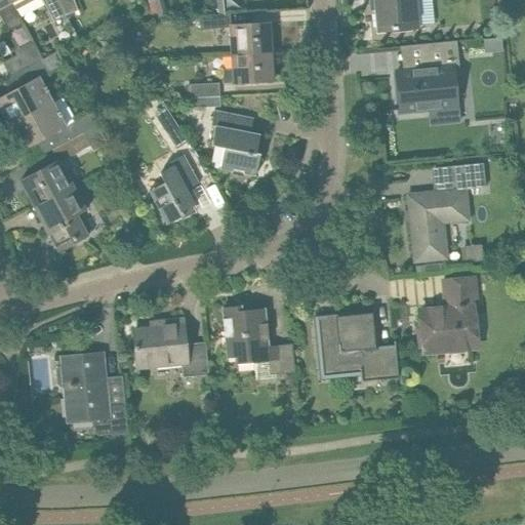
[(23,23),(10,0),(0,0),(0,15),(5,27),(6,28),(7,29),(8,29),(10,29),(23,23)]
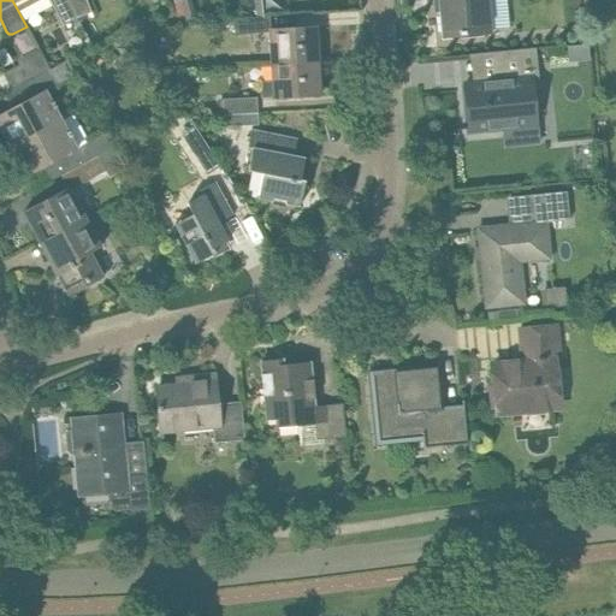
[(77,17),(67,0),(12,0),(27,27),(49,13),(57,29),(77,17)]
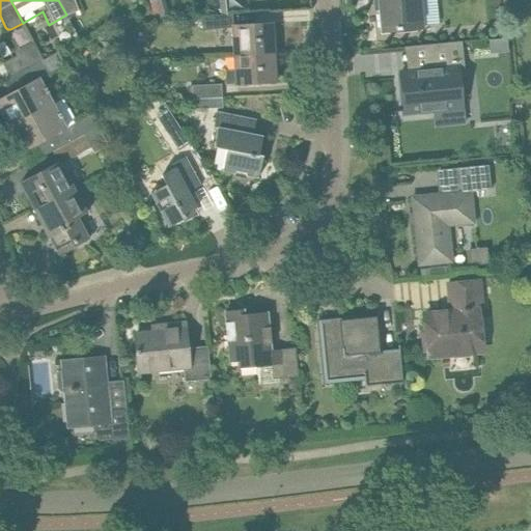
[(58,0),(66,15),(79,10),(74,0),(58,0)]
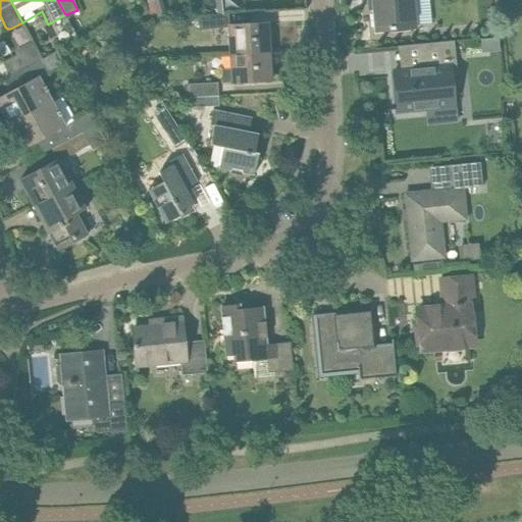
[(371,0),(375,30),(416,25),(413,0),(371,0)]
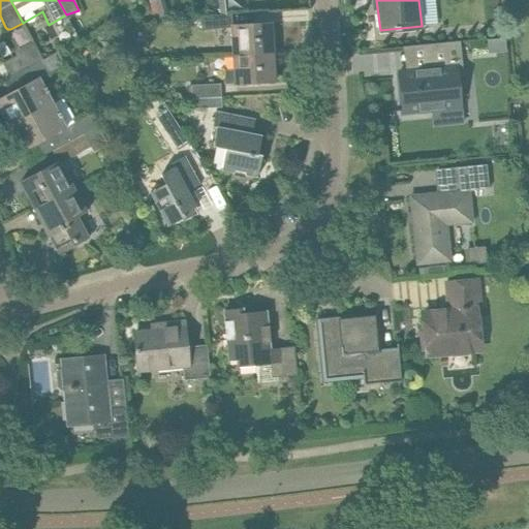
[(231,13),(203,16),(204,30),(231,28),(231,26),(231,13)]
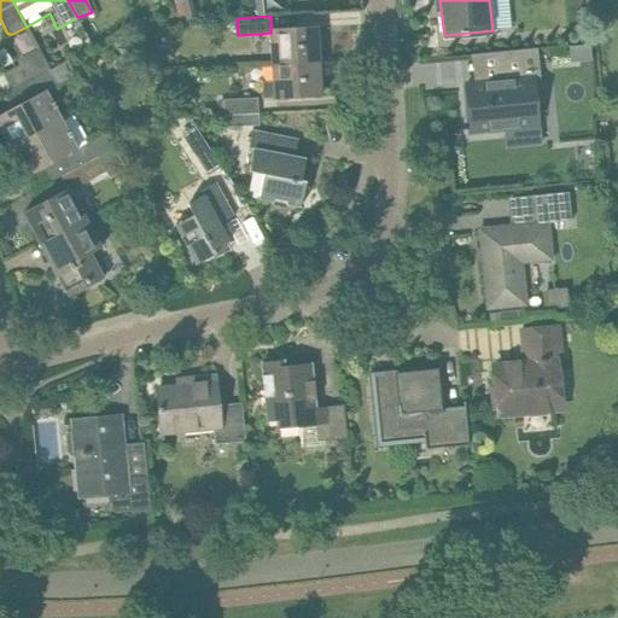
[(273,64),(318,60),(315,28),(270,30),(270,33),(273,64)]
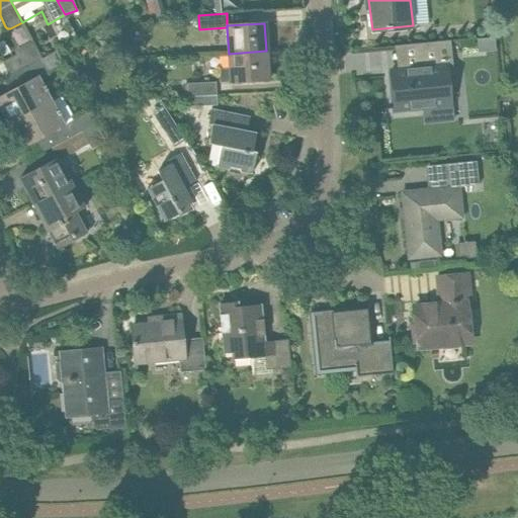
[(495,35),(477,37),(478,52),(496,50),(495,35)]
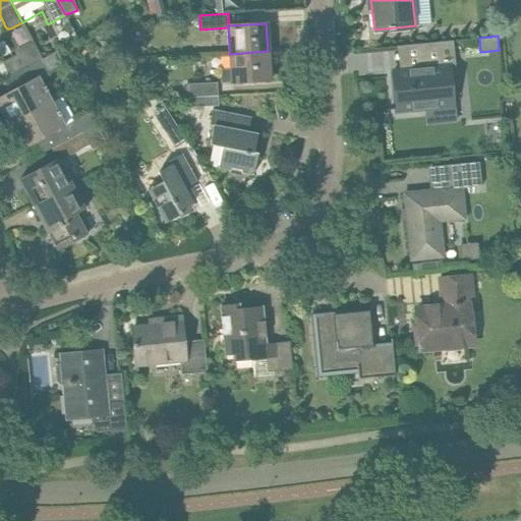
[(393,71),(397,111),(453,106),(450,75),(456,74),(453,41),(416,45),(419,67),(401,68),(401,70),(393,71)]
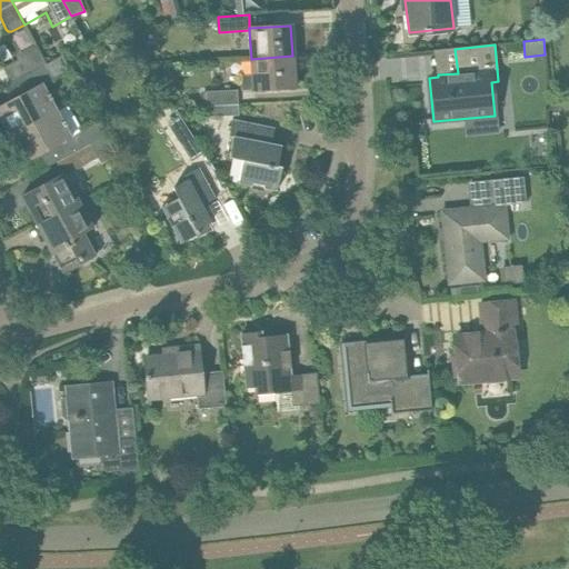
[(0,81),(2,87),(46,63),(38,49),(0,69),(0,81)]
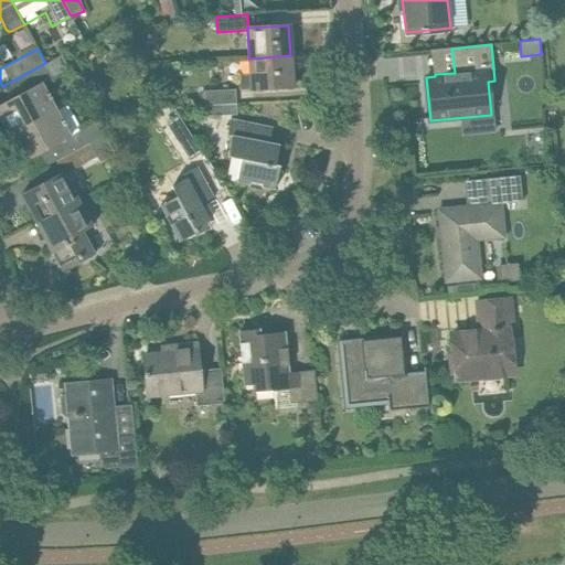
[(45,63),(2,86),(10,99),(0,104),(0,118),(8,134),(55,108),(42,83),(68,68),(62,54),(45,63)]
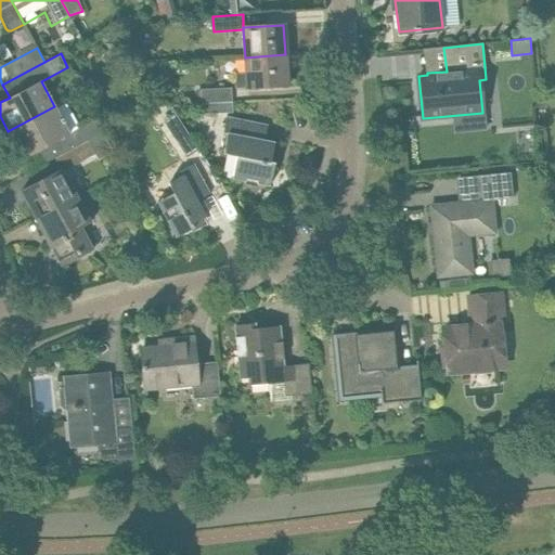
[(285,54),(245,57),(246,74),(234,74),(235,89),(247,88),(266,87),(287,86),(285,54)]
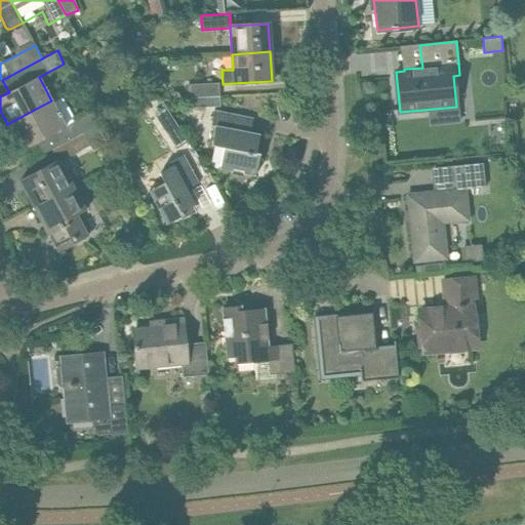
[(140,68),(129,69),(130,80),(140,79),(140,68)]
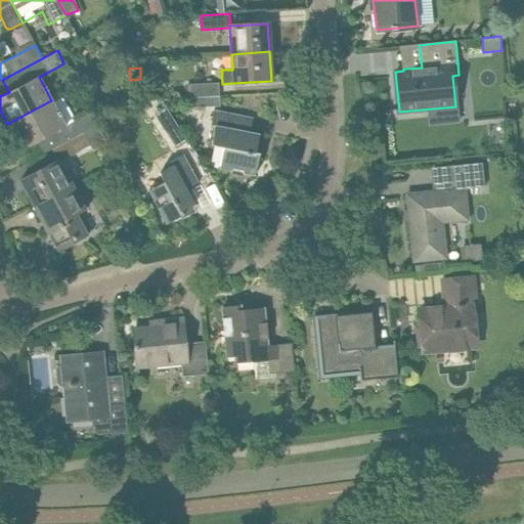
[(218,83),(188,85),(189,98),(207,97),(219,96),(218,83)]
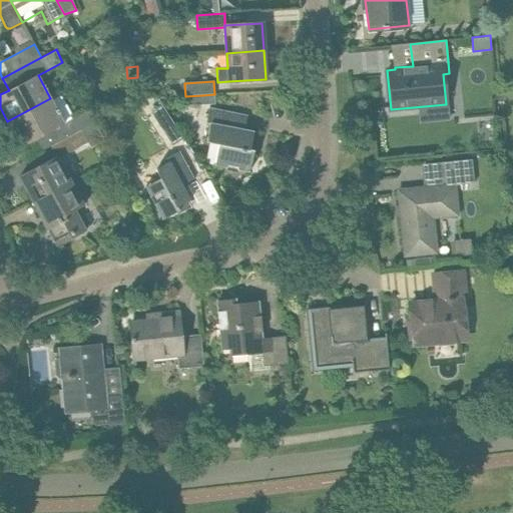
[(214,94),(202,95),(203,104),(215,103),(214,94)]
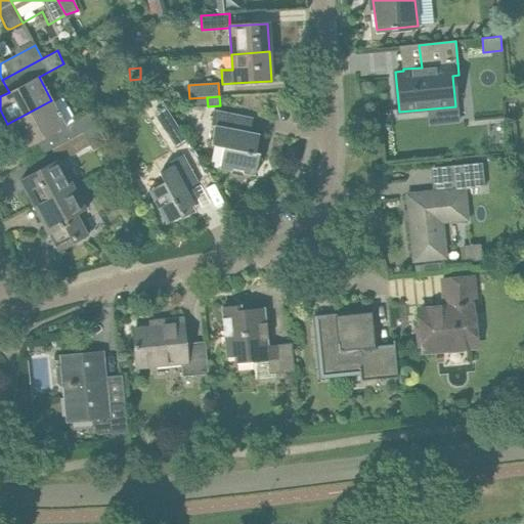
[(51,100),(7,124),(22,150),(37,142),(43,155),(52,149),(83,133),(97,126),(90,113),(64,126),(51,100)]
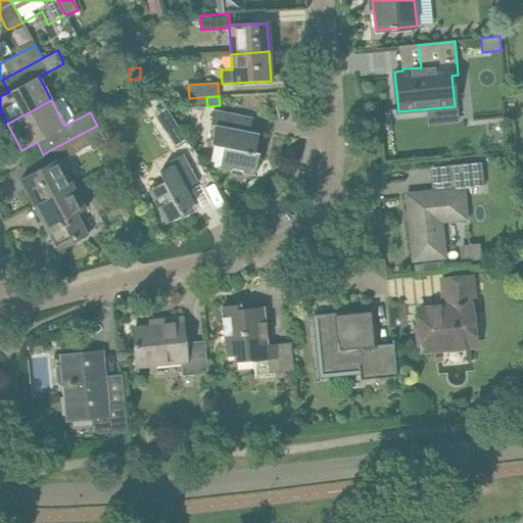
[(252,117),(218,110),(214,109),(210,125),(215,126),(210,145),(228,148),(224,170),(254,176),(258,153),(254,152),(258,134),(249,132),(252,117)]
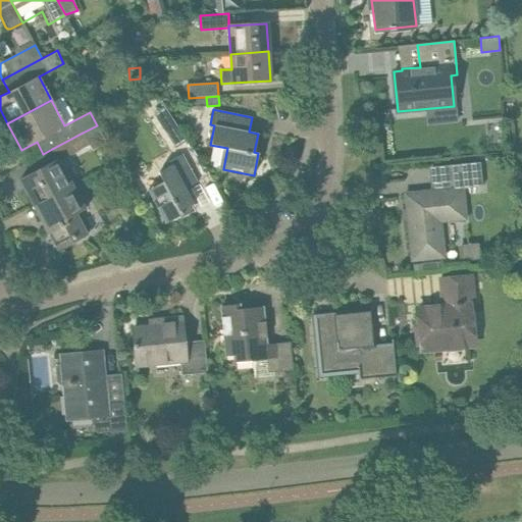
[(177,125),(166,133),(176,148),(188,141),(177,125)]
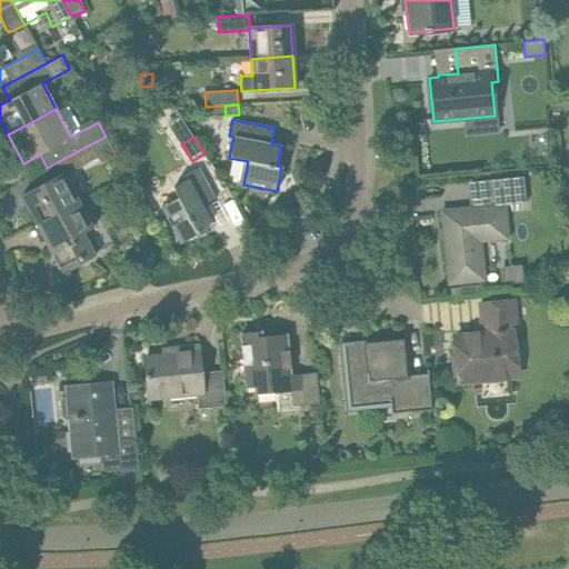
[(90,145),(57,162),(63,175),(21,197),(36,223),(78,201),(65,176),(98,158),(90,145)]
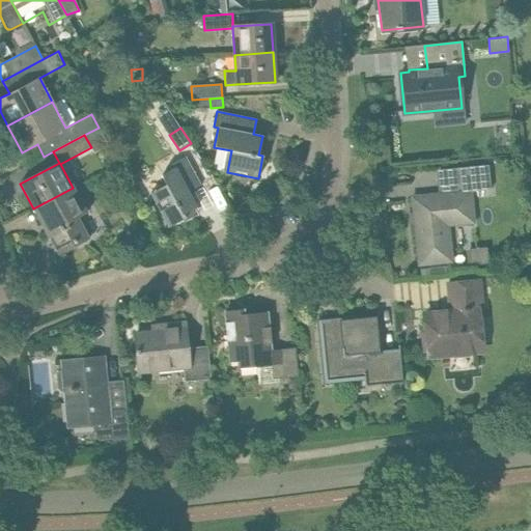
[(200,185),(191,167),(186,156),(172,163),(174,167),(162,174),(169,189),(152,198),(168,227),(186,218),(184,214),(197,207),(188,192),(200,185)]
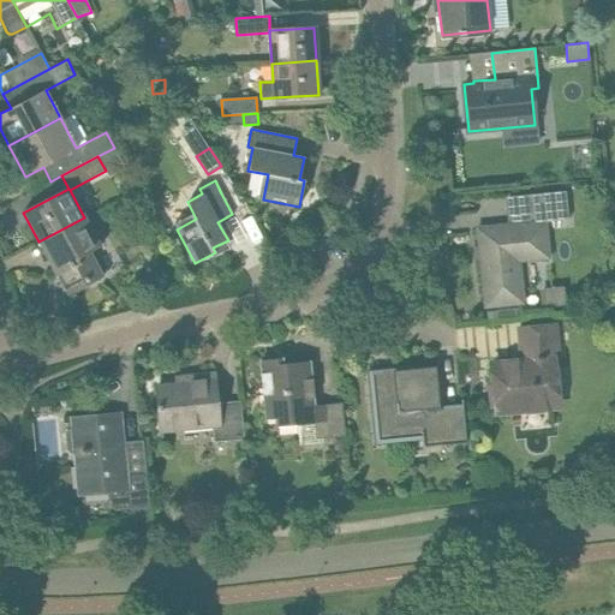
[(501,226),(477,228),(485,306),(509,304),(523,303),(518,255),(547,252),(548,258),(544,222),(568,220),(565,191),(531,195),(533,209),(535,221),(530,222),(530,224),(501,226)]
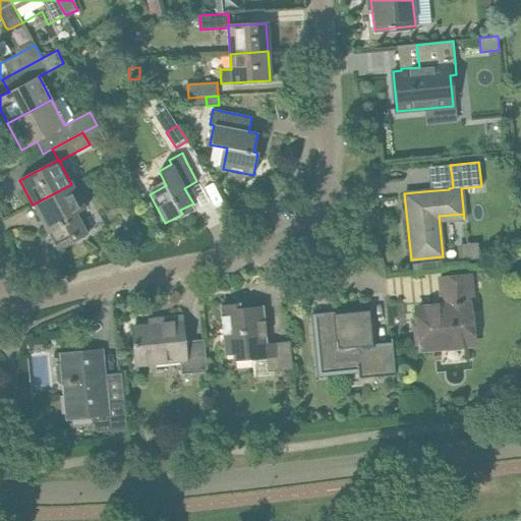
[(75,191),(71,184),(33,205),(57,250),(87,235),(75,214),(85,210),(75,191)]
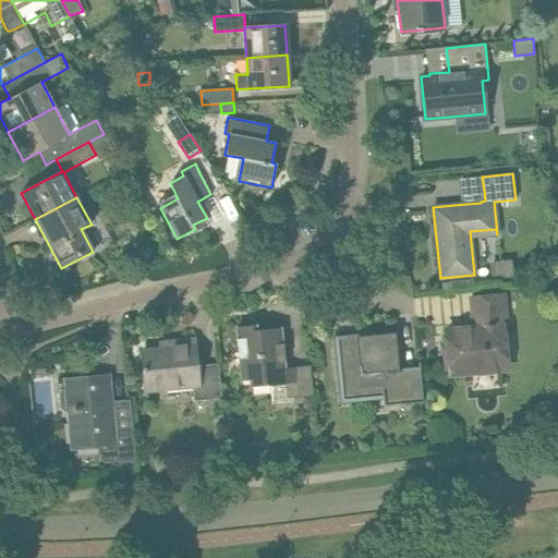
[(164,222),(158,213),(149,217),(155,227),(164,222)]
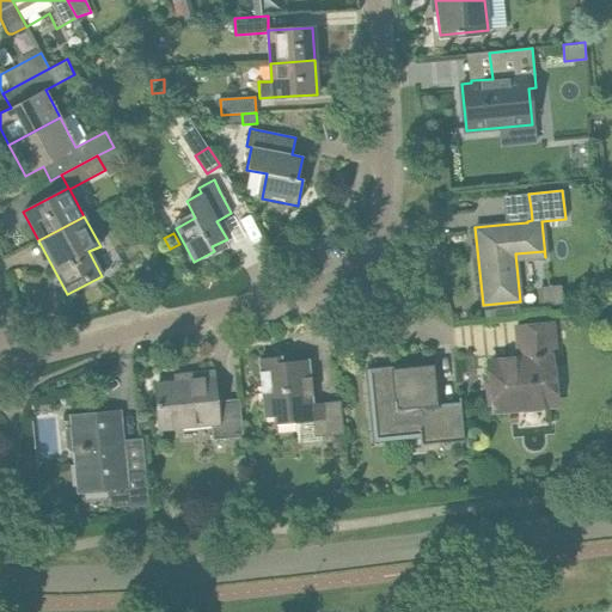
[(552,323),(539,324),(515,328),(519,360),(489,362),(494,411),(556,404),(552,357),(556,356),(552,323)]
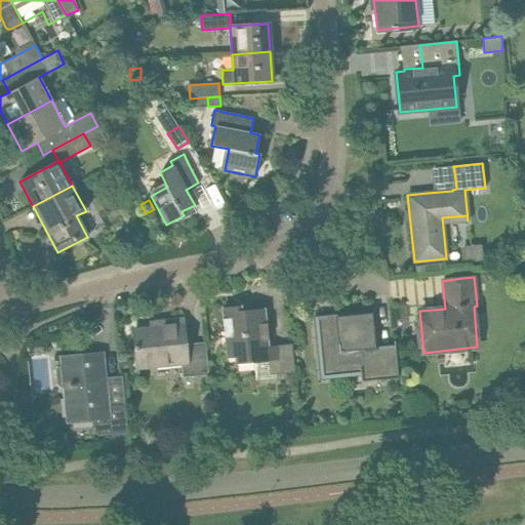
[(295,373),(294,364),(292,344),(268,346),(264,309),(241,311),(241,306),(223,308),(228,358),(235,358),(236,364),(268,361),(269,375),(295,373)]
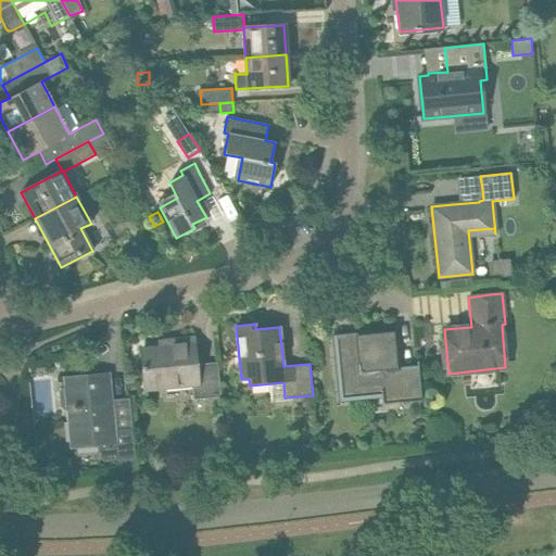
[(421,402),(420,391),(418,369),(397,371),(393,336),(368,338),(368,335),(336,338),(341,396),(381,392),(382,405),(421,402)]
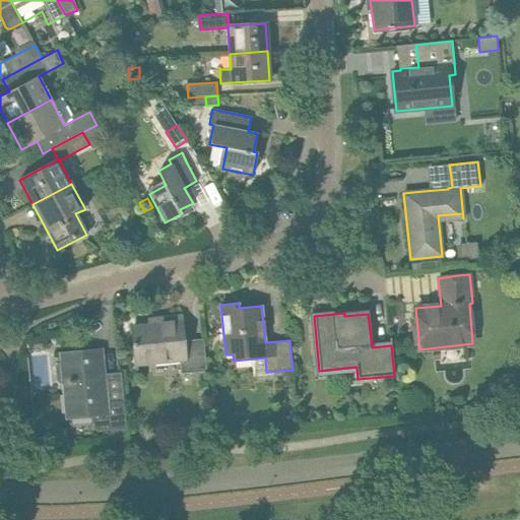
[(206,372),(205,360),(203,339),(184,341),(182,321),(148,324),(148,326),(132,328),(135,365),(180,361),(181,375),(206,372)]
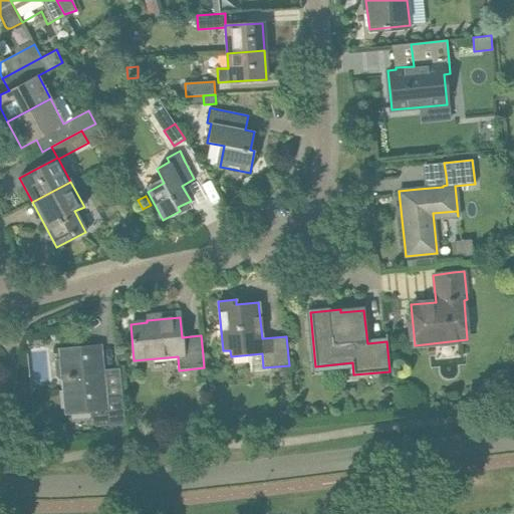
[(84,346),(58,349),(64,409),(89,407),(91,424),(95,427),(124,424),(121,396),(105,397),(101,350),(85,352),(84,346)]
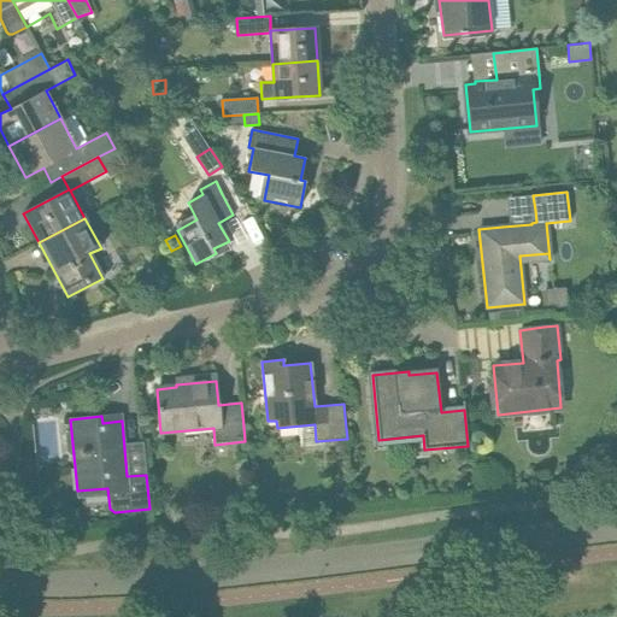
[(347,441),(336,442),(338,453),(348,452),(347,441)]
